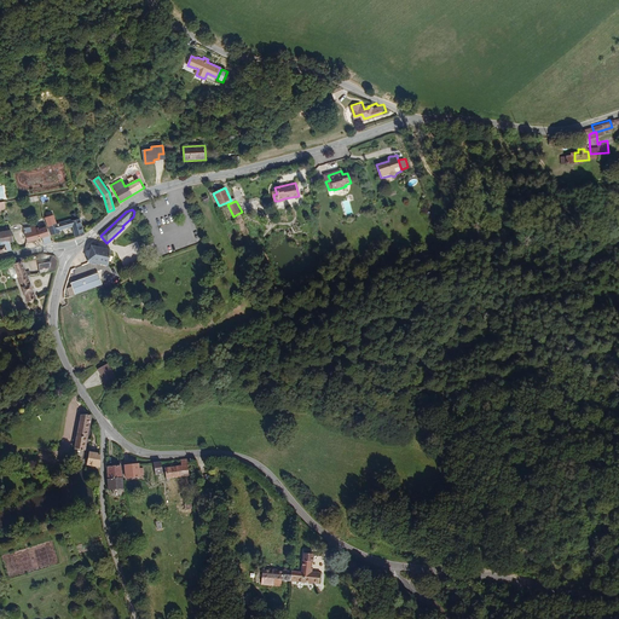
[(0,249),(19,243),(19,236),(22,235),(19,223),(6,225),(9,232),(5,232),(1,214),(0,213),(0,249)]
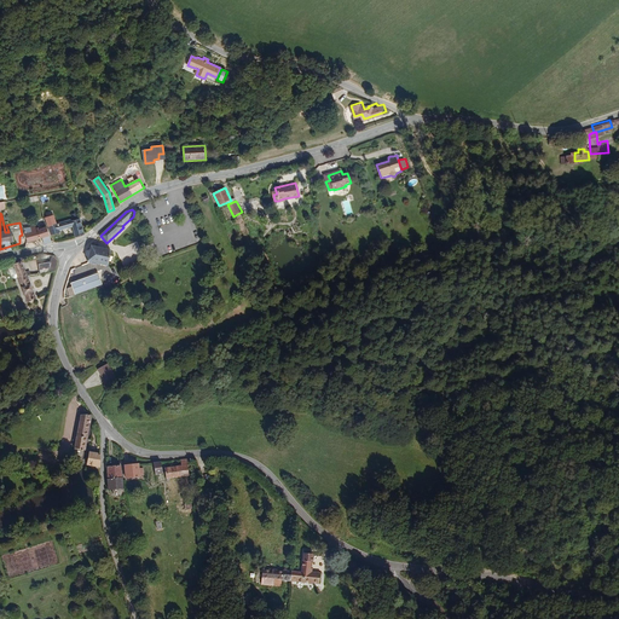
[(57,225),(53,215),(45,218),(48,227),(57,225)]
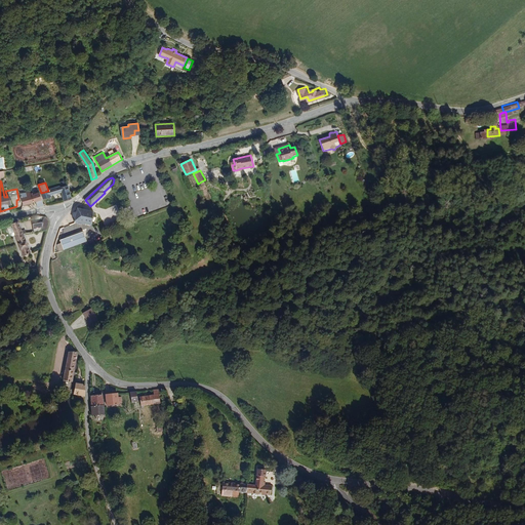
[(72,198),(67,185),(48,191),(41,193),(43,200),(50,198),(50,197),(62,193),(64,200),(72,198)]
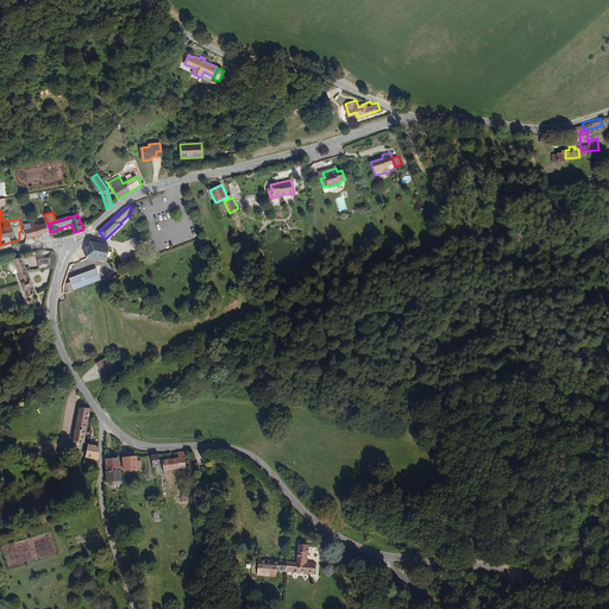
[(50,238),(45,223),(41,224),(41,223),(36,224),(36,223),(24,226),(27,239),(42,234),(44,240),(50,238)]
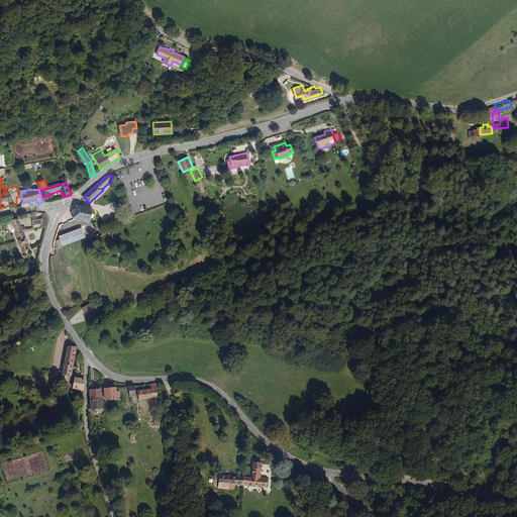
[(93,212),(94,209),(77,205),(73,218),(91,222),(92,217),(95,218),(96,213),(93,212)]
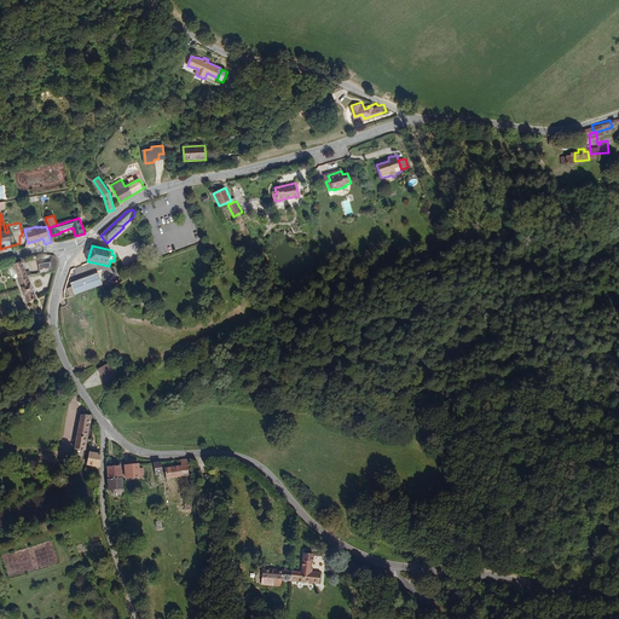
[(55,272),(57,262),(55,256),(51,255),(48,264),(39,266),(41,276),(55,272)]
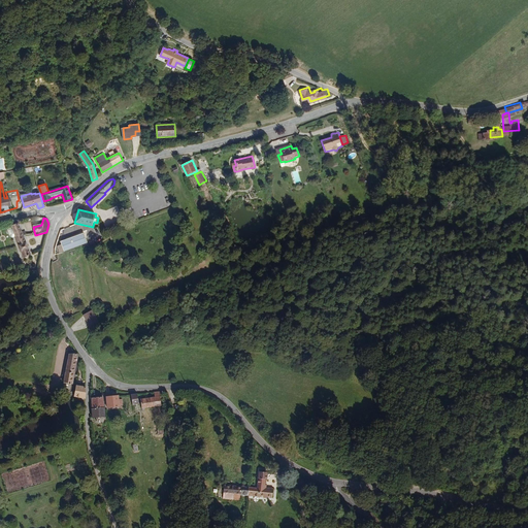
[(19,225),(17,220),(9,223),(10,226),(14,236),(24,258),(30,255),(19,225)]
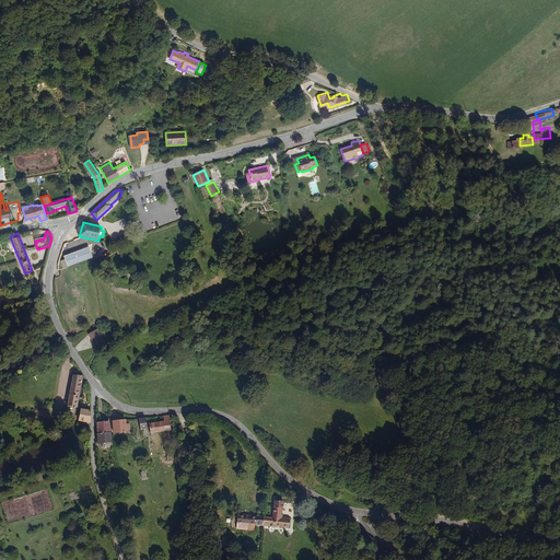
[(67,266),(93,257),(90,247),(63,256),(67,266)]
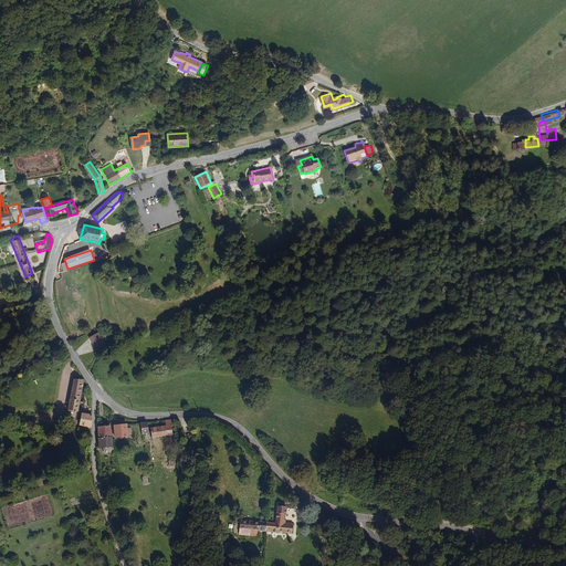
[(105,345),(98,333),(90,338),(96,349),(105,345)]
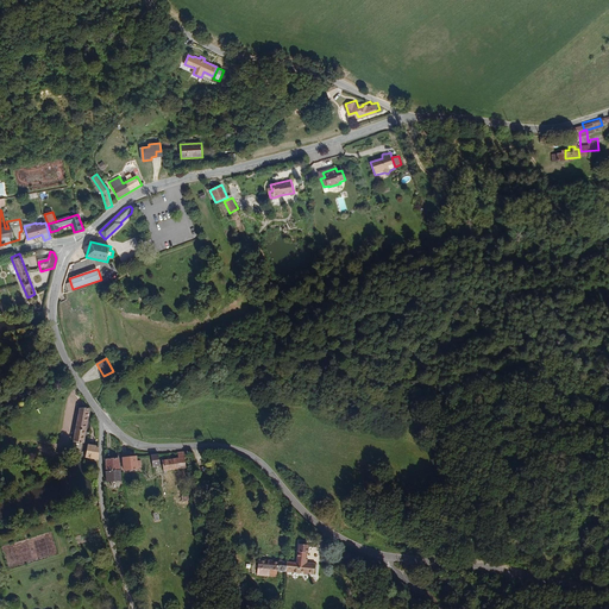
[(82,446),(89,410),(81,408),(74,444),(82,446)]
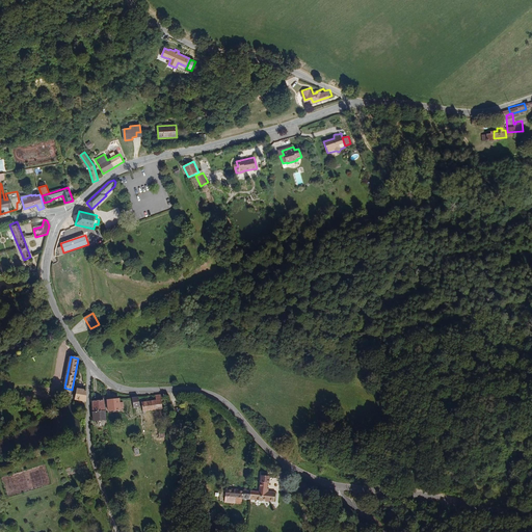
[(85,402),(86,390),(77,389),(75,400),(85,402)]
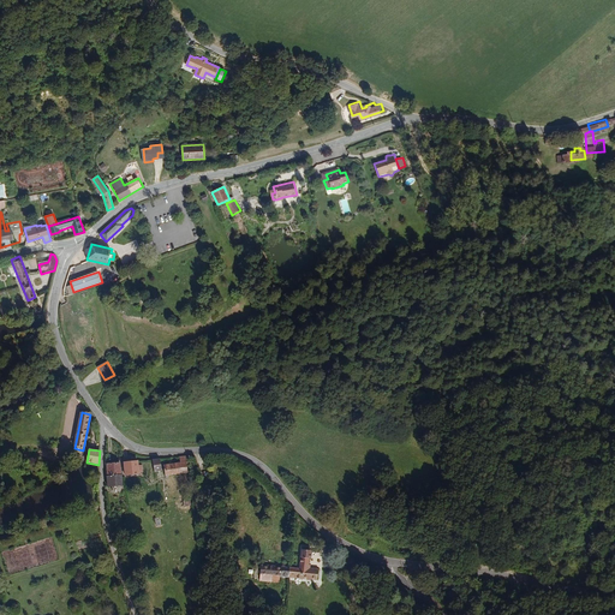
[(187,473),(185,461),(187,461),(186,457),(179,458),(180,463),(166,465),(167,476),(187,473)]
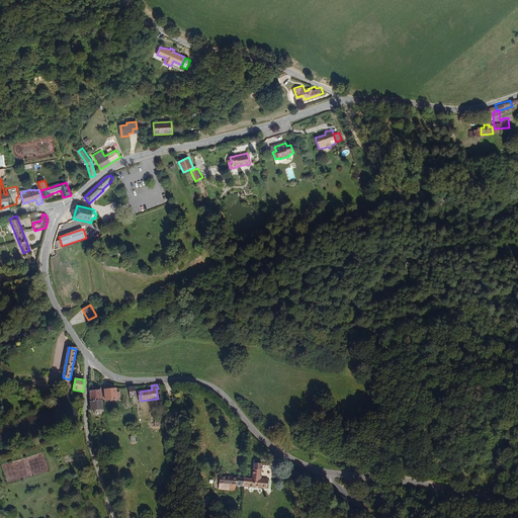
[(121,398),(120,392),(117,392),(116,389),(104,390),(105,400),(117,399),(117,398),(121,398)]
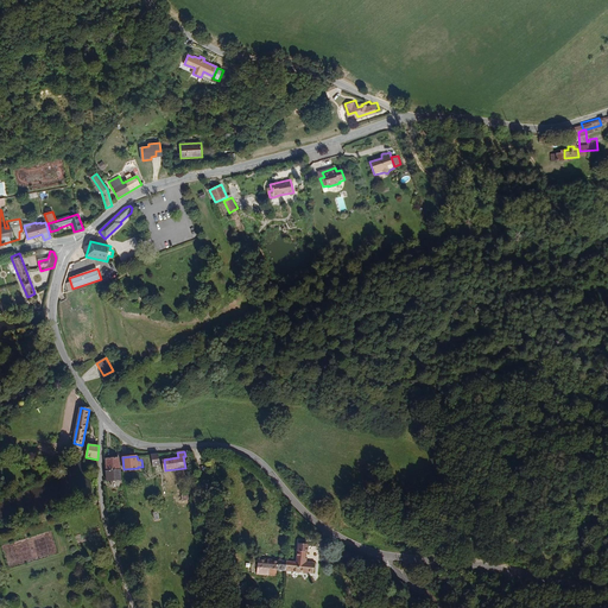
[(121,480),(119,457),(107,458),(109,481),(121,480)]
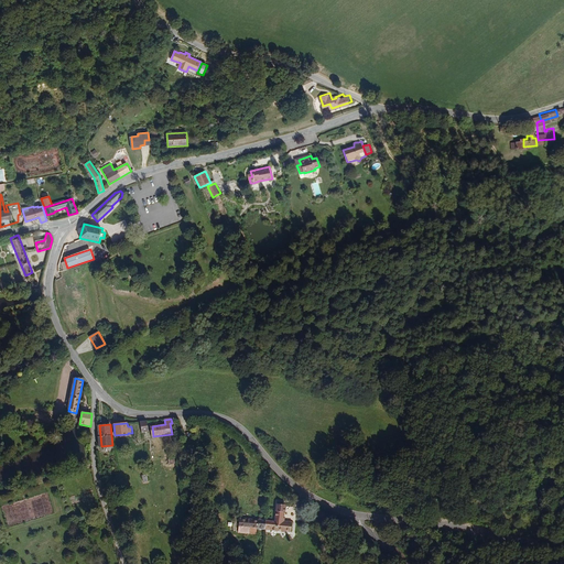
[(297,529),(299,520),(288,519),(288,517),(290,517),(290,509),(292,510),(292,502),(291,502),(292,500),(283,499),(282,519),(271,518),(271,527),(297,529)]
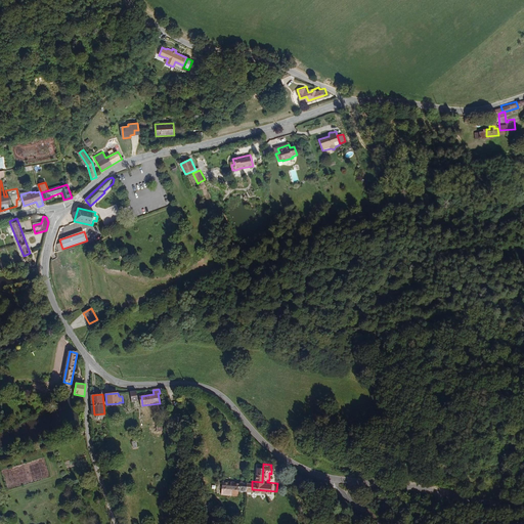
[(252,489),(252,481),(233,480),(232,488),(244,488),(244,494),(251,494),(252,489)]
